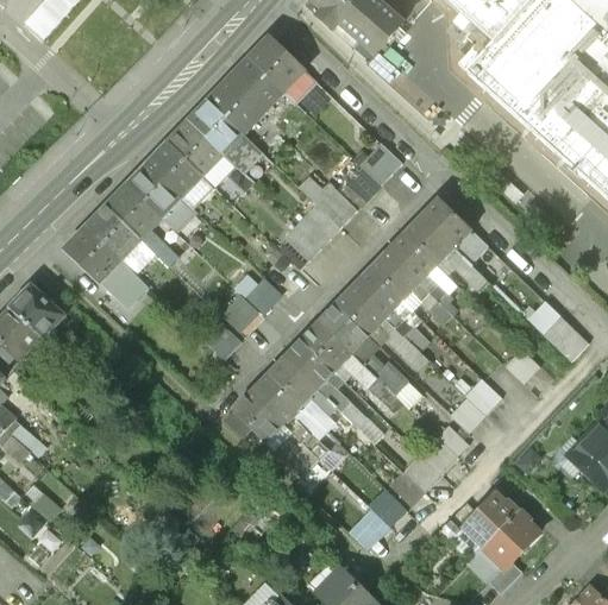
[(312,0),(323,10),(317,16),(352,46),(358,41),(374,55),(402,23),(376,0),(312,0)]
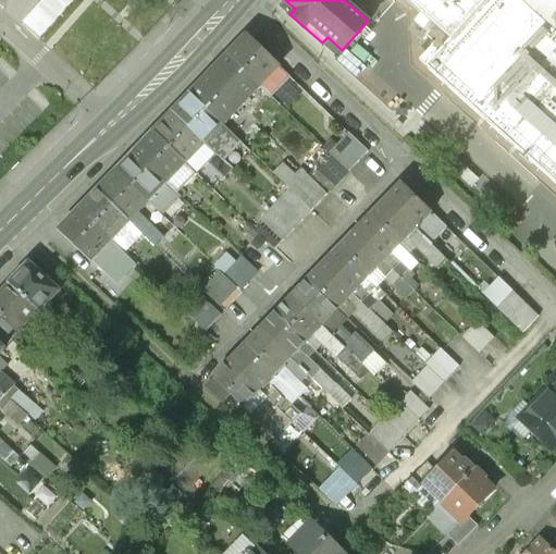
[(555,34),(518,0),(406,0),(451,39),(427,66),(555,183),(555,34)]
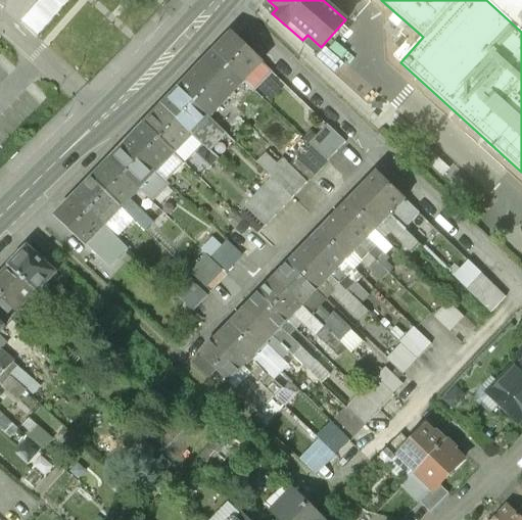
[(486,0),(521,32),(521,0),(486,0)]
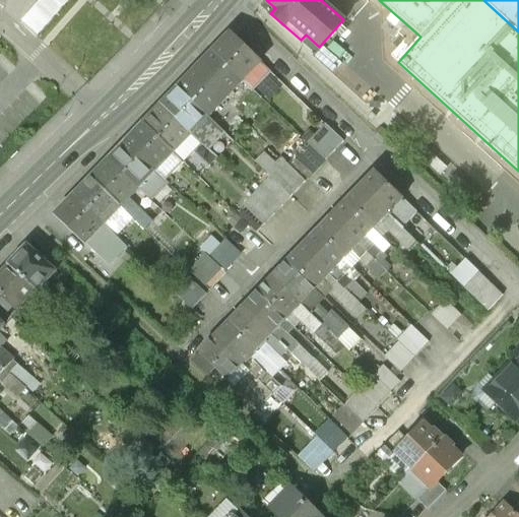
[(221,41),(212,51),(241,77),(252,88),(269,70),(230,31),(221,41)]
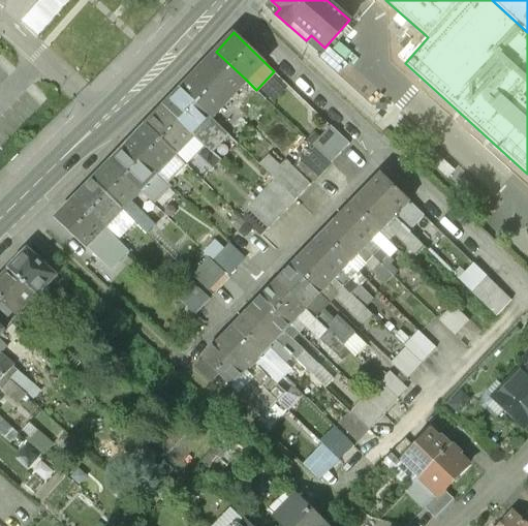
[(216,52),(198,69),(227,97),(245,79),(216,52)]
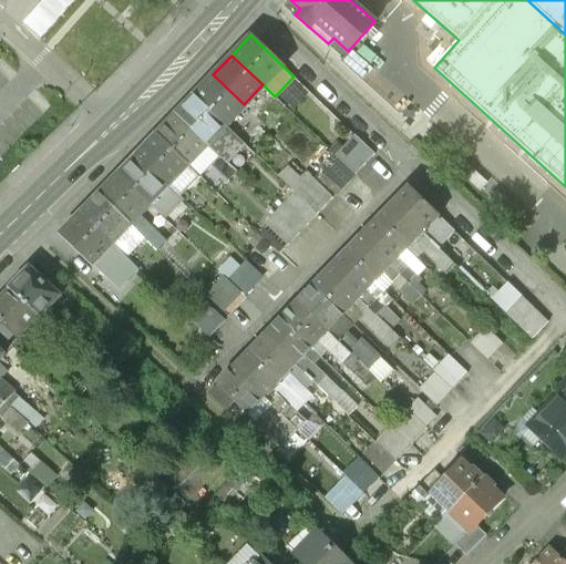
[(213,74),(194,94),(225,124),(244,104),(213,74)]
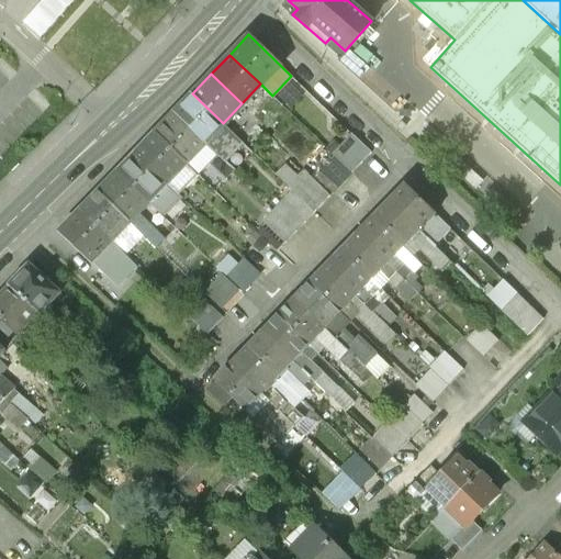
[(192,93),(174,112),(204,142),(222,159),(240,140),(223,123),(192,93)]
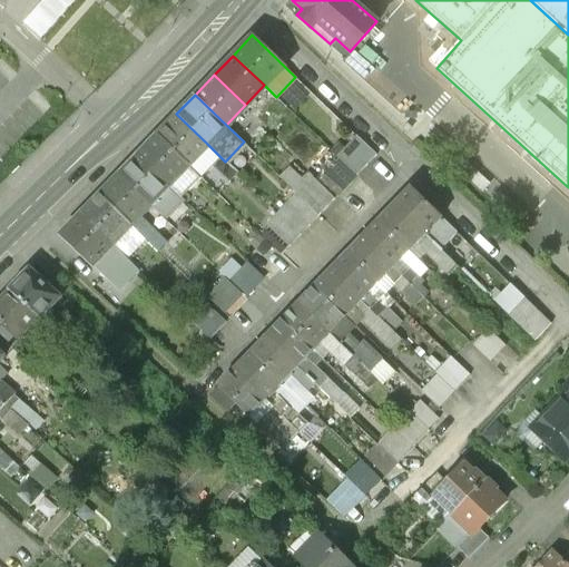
[(176,114),(157,134),(188,164),(207,144),(176,114)]
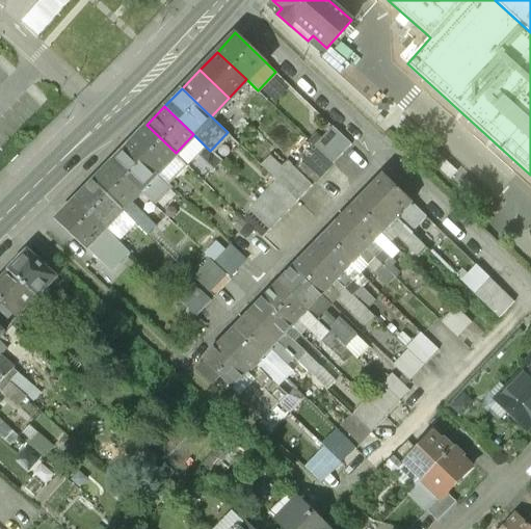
[(147,125),(129,143),(158,172),(176,153),(147,125)]
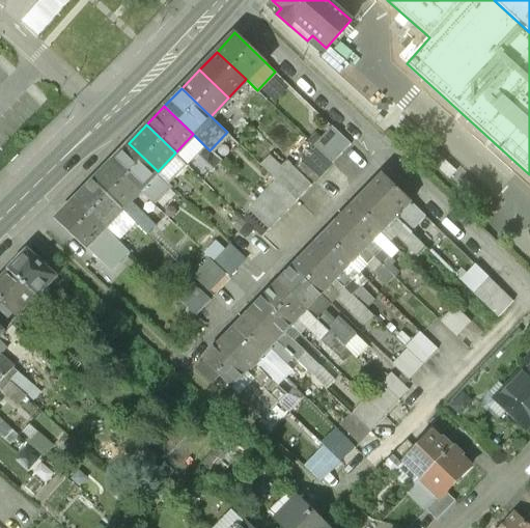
[(332,126),(313,144),(332,162),(350,143),(332,126)]
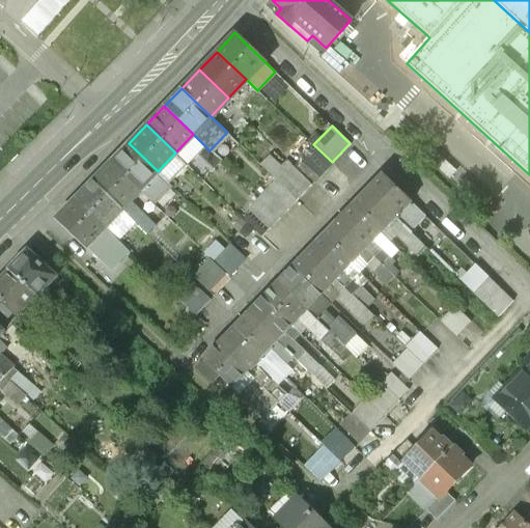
[(129,143),(111,162),(140,189),(158,171),(129,143)]
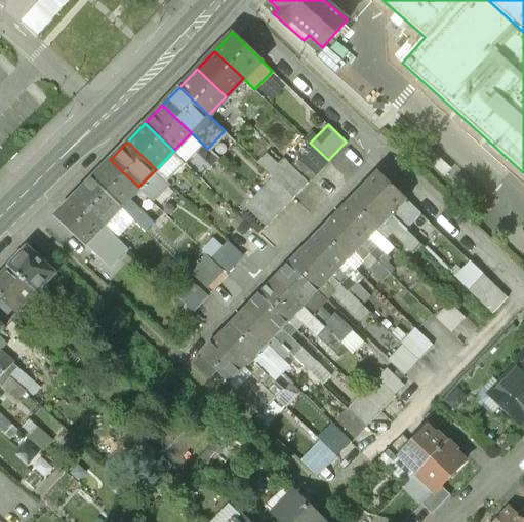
[(121,205),(138,187),(110,160),(92,178),(121,205)]
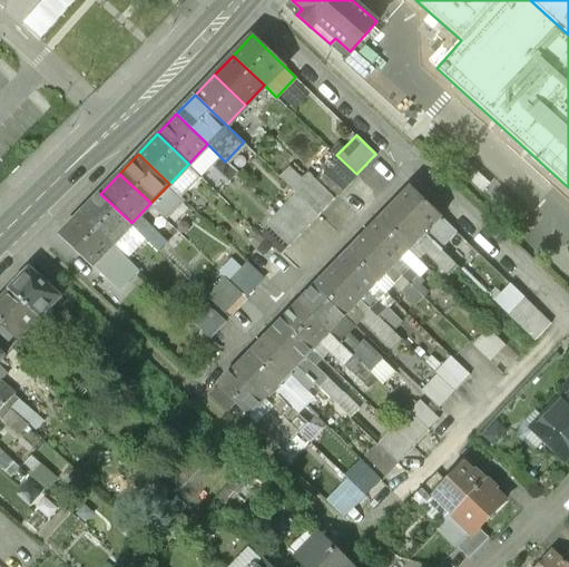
[(311,175),(295,192),(317,213),(333,197),(311,175)]
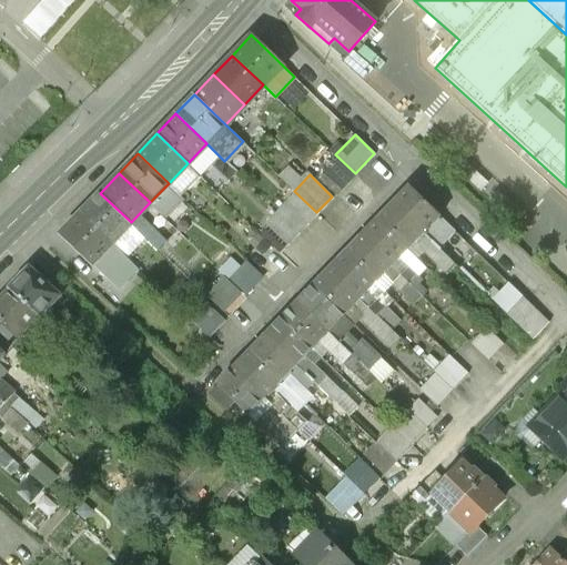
[(432,241),(437,246),(454,230),(407,185),(392,202),(432,241)]
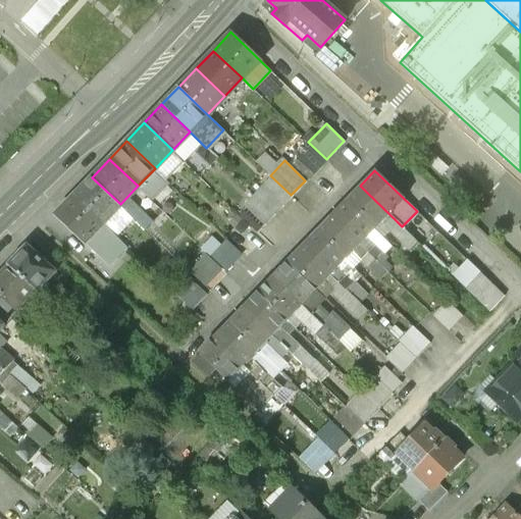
[(270,175),(253,193),(273,213),(291,195),(270,175)]
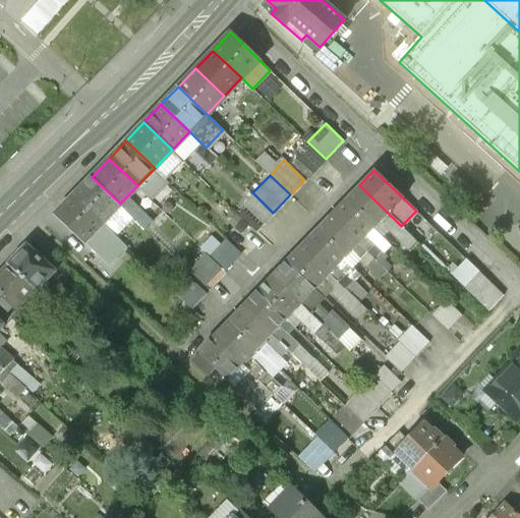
[(103,222),(120,204),(92,177),(74,194),(103,222)]
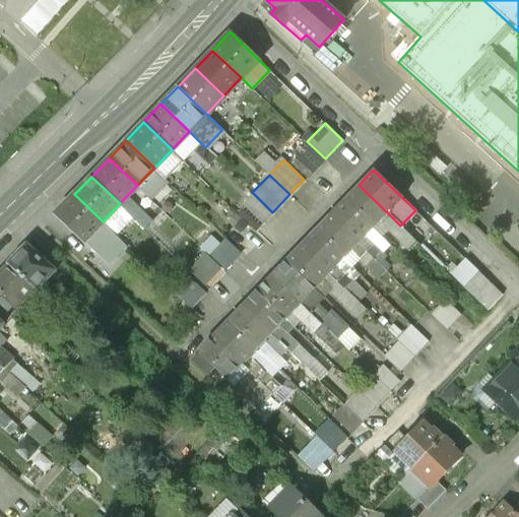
[(343,200),(372,228),(379,220),(387,229),(395,220),(359,185),(343,200)]
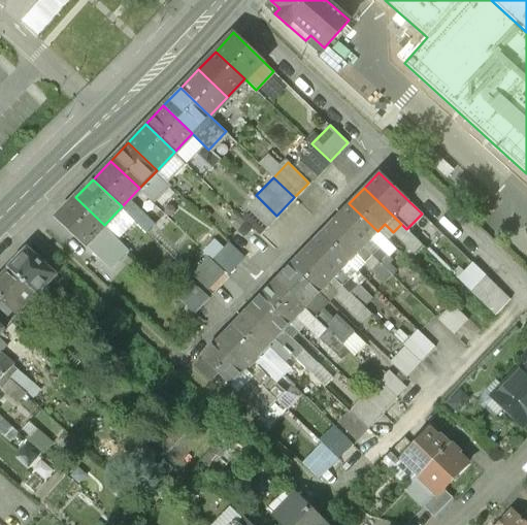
[(256,195),(245,206),(266,226),(276,216),(256,195)]
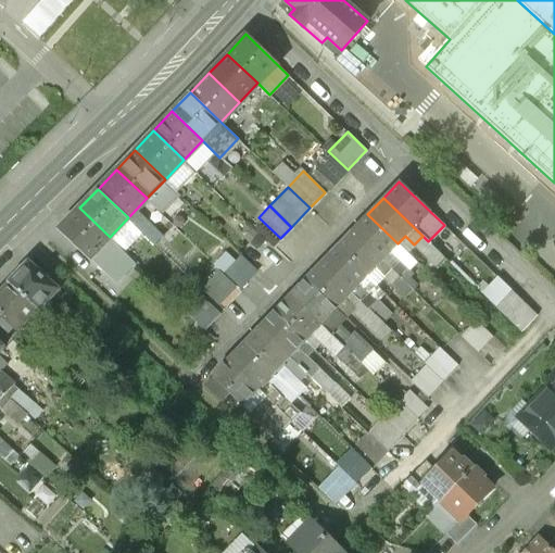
[(60,227),(90,256),(110,237),(79,208),(68,218),(60,227)]
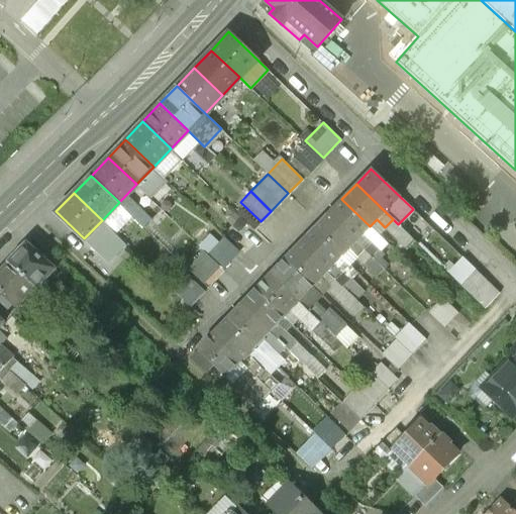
[(327,214),(364,249),(372,241),(364,233),(370,226),(341,199),(327,214)]
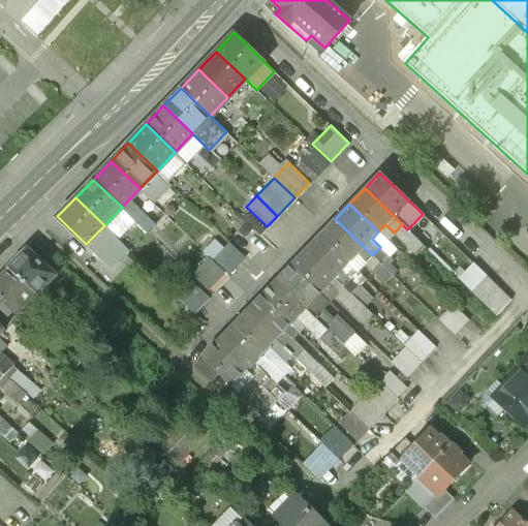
[(243,218),(228,234),(245,250),(260,235),(243,218)]
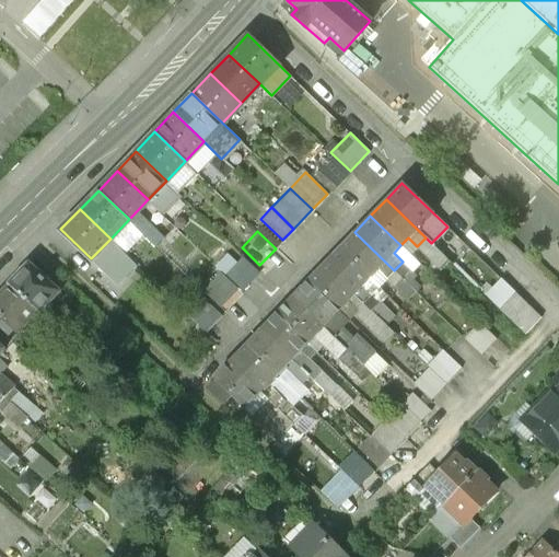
[(339,247),(370,277),(377,269),(386,278),(394,270),(354,232),(339,247)]
